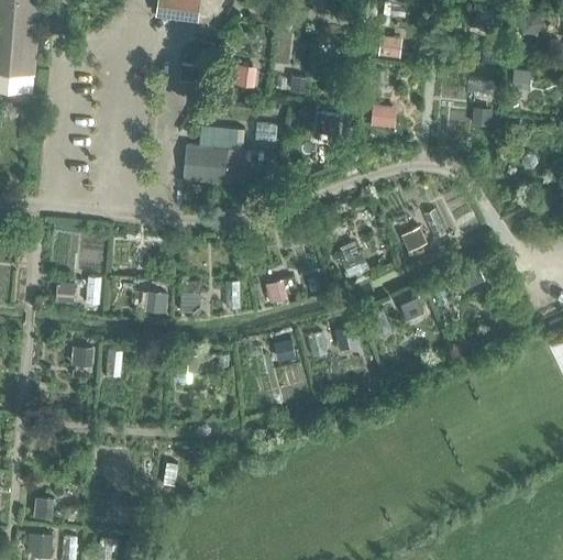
[(0,0),(0,72),(34,75),(40,0),(0,0)]
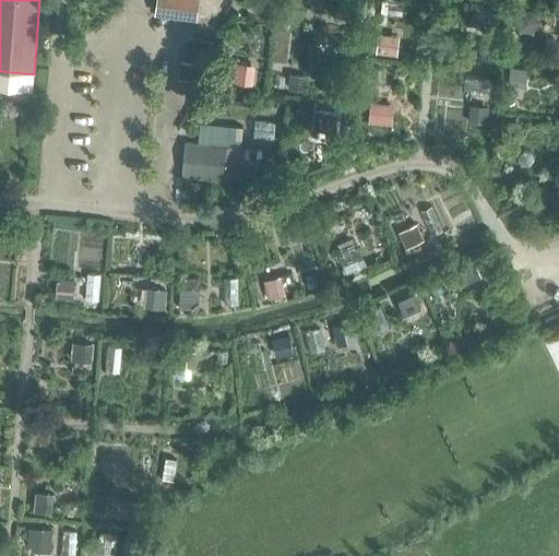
[(195,21),(195,20),(198,0),(156,0),(155,15),(195,21)]
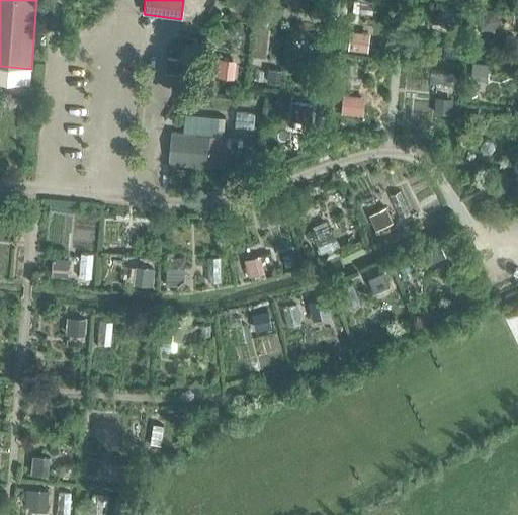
[(438,8),(436,23),(460,25),(462,11),(438,8)]
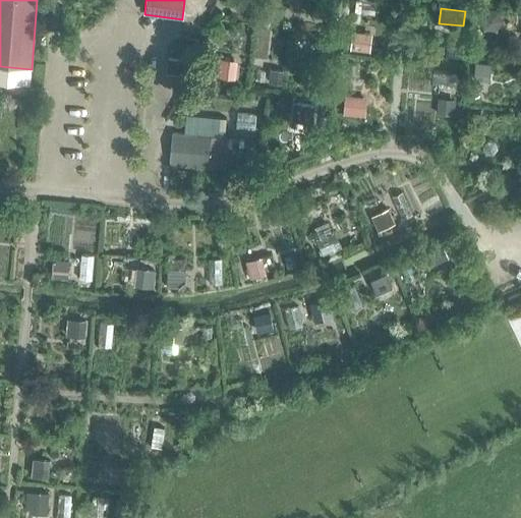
[(485,11),(479,21),(484,32),(496,33),(503,22),(498,12),(485,11)]
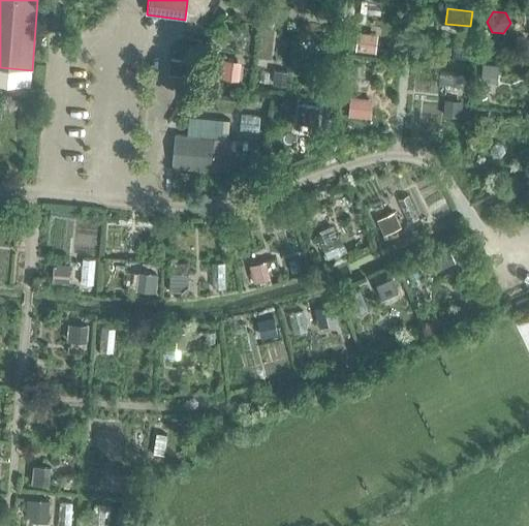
[(358,32),(355,51),(372,53),(374,34),(358,32)]
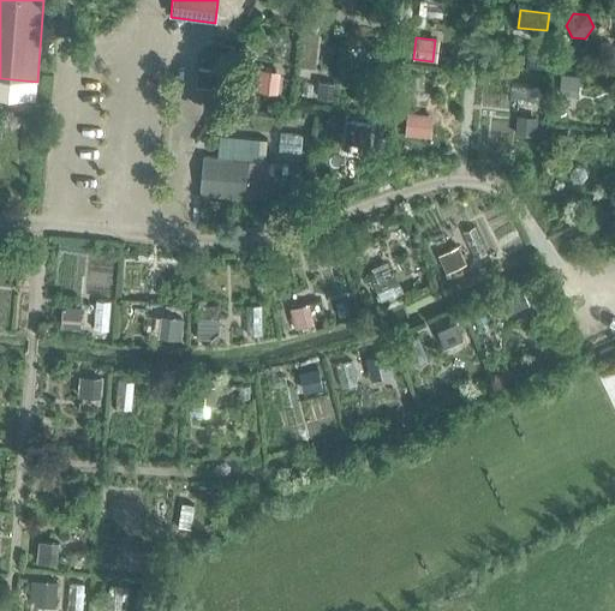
[(560,75),(559,96),(577,99),(579,77),(560,75)]
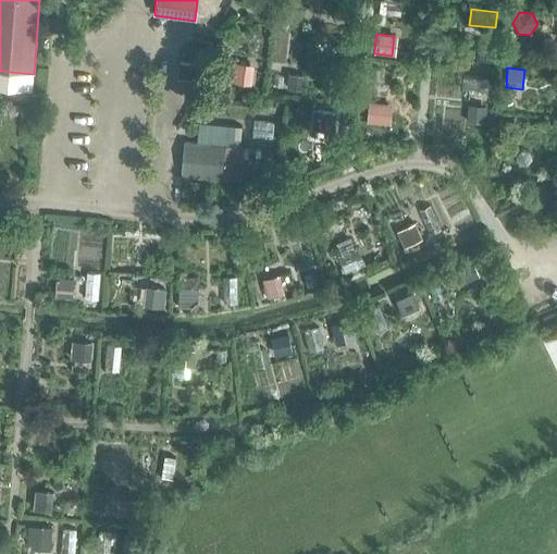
[(291,75),(288,89),(299,90),(301,76),(291,75)]
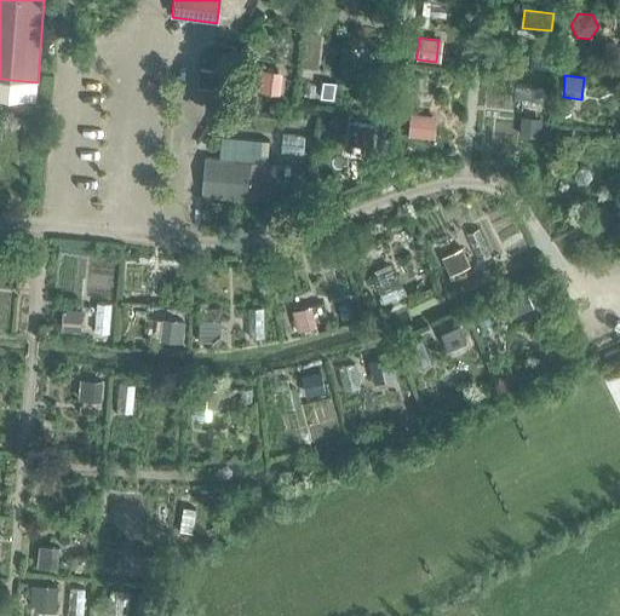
[(359,86),(356,104),(379,107),(380,88),(359,86)]
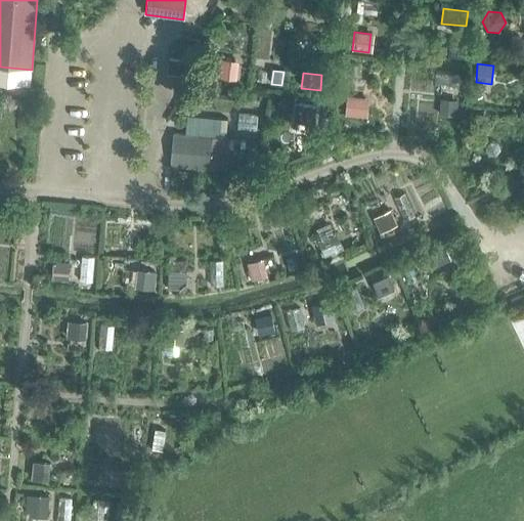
[(346,97),(345,117),(361,118),(363,99),(346,97)]
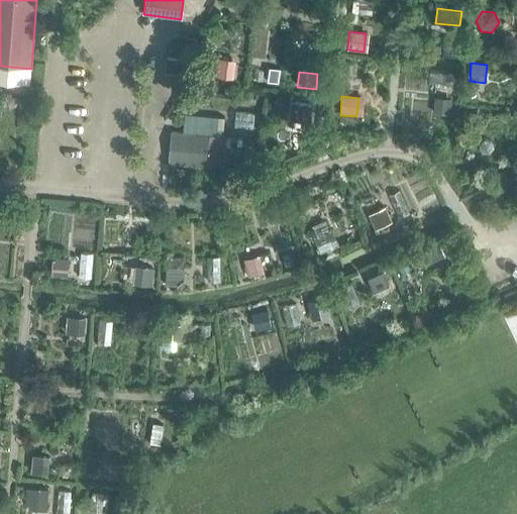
[(434,99),(433,114),(450,115),(452,100),(434,99)]
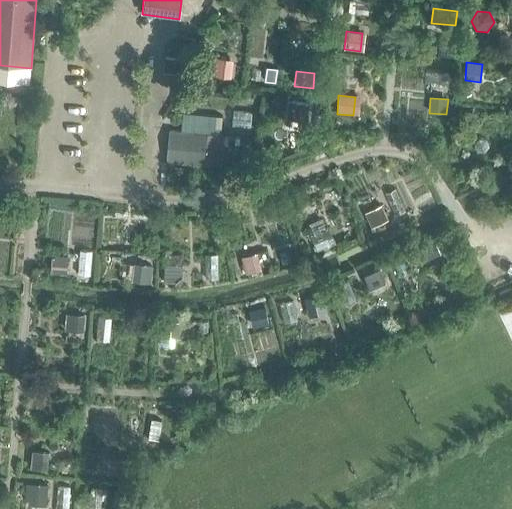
[(293,101),(291,117),(309,119),(311,104),(293,101)]
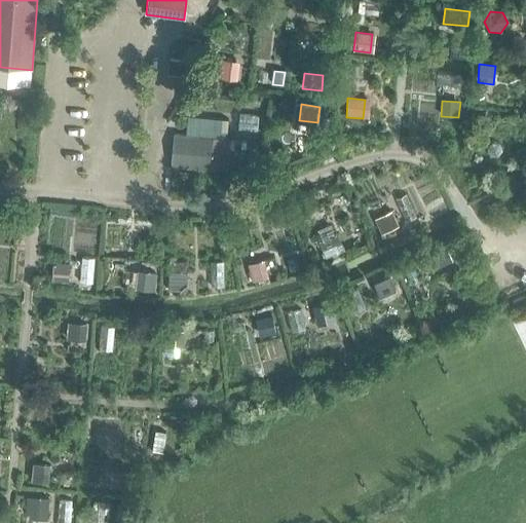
[(210,172),(212,140),(175,136),(174,136),(171,169),(172,169),(172,167),(210,172)]
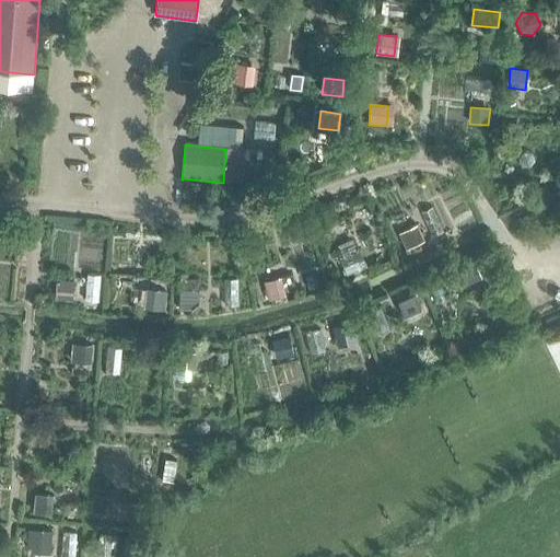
[(417,225),(398,234),(406,251),(424,242),(417,225)]
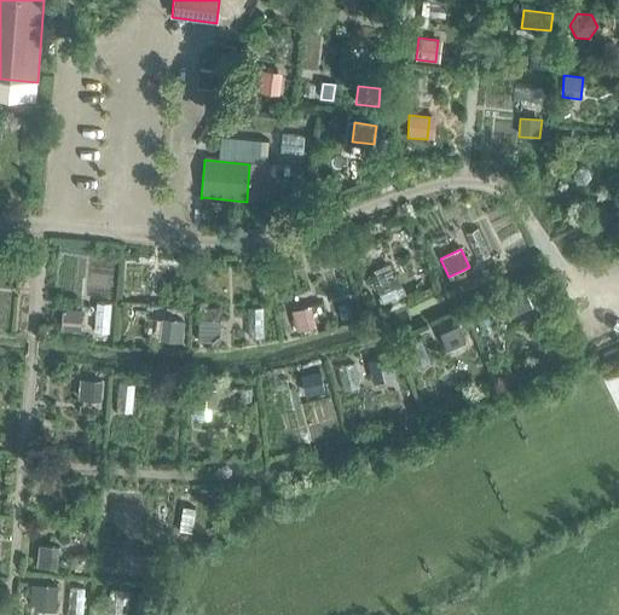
[(380,284),(375,286),(383,306),(401,299),(393,278),(380,284)]
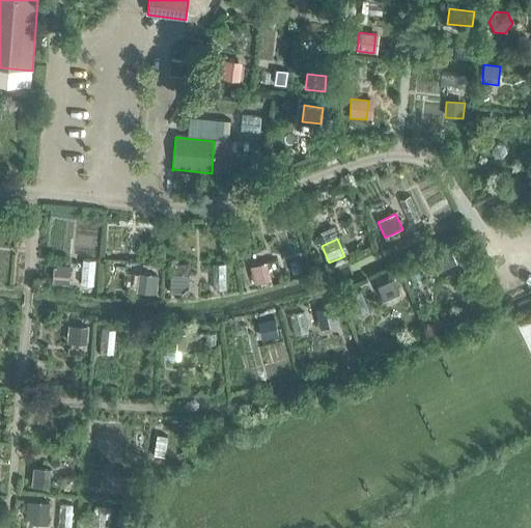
[(451,251),(439,257),(444,270),(457,264),(451,251)]
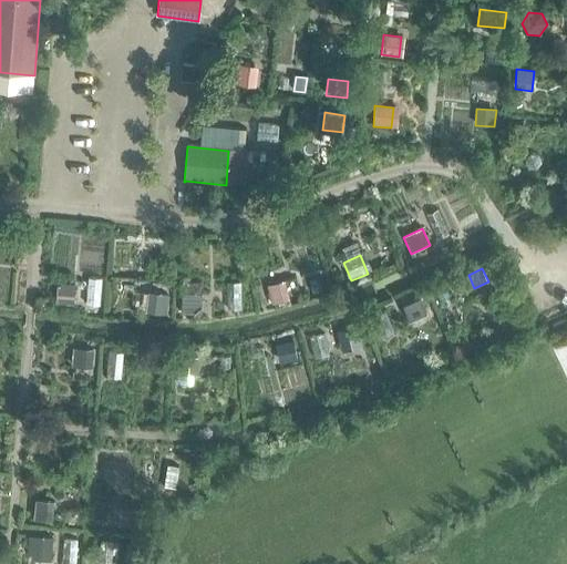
[(101,306),(103,279),(90,278),(88,305),(101,306)]
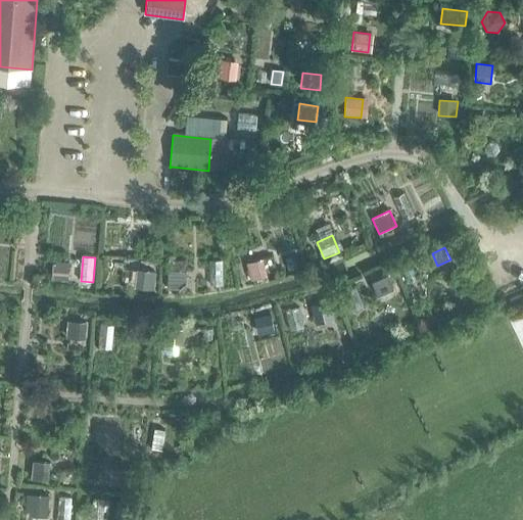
[(262,260),(246,265),(251,281),(267,277),(262,260)]
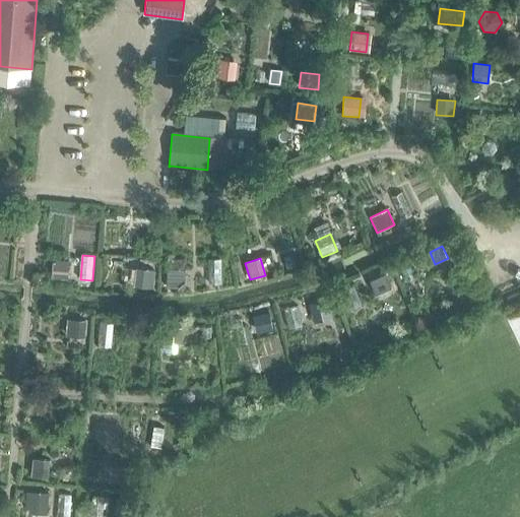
[(53,260),(51,279),(67,280),(69,262),(53,260)]
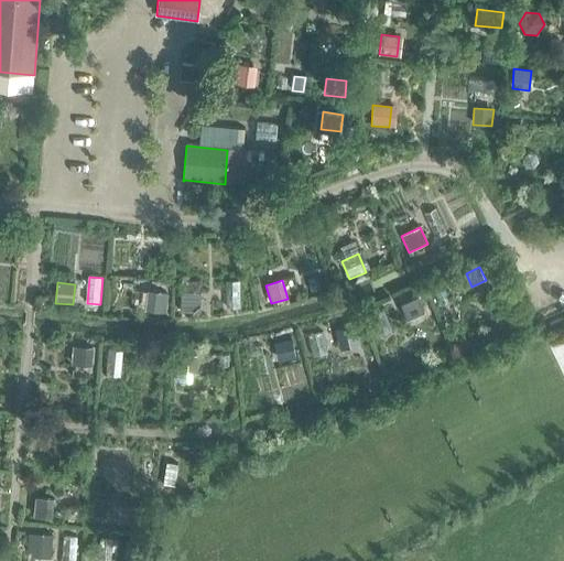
[(149,293),(147,311),(165,313),(166,294),(149,293)]
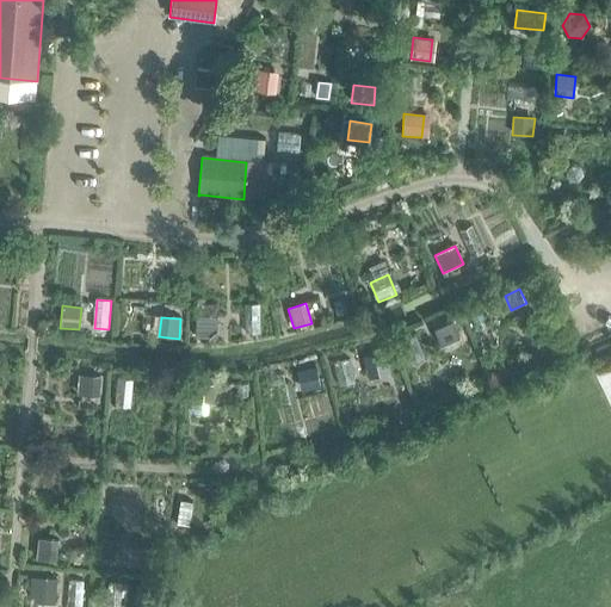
[(217,317),(196,317),(196,338),(217,338),(217,317)]
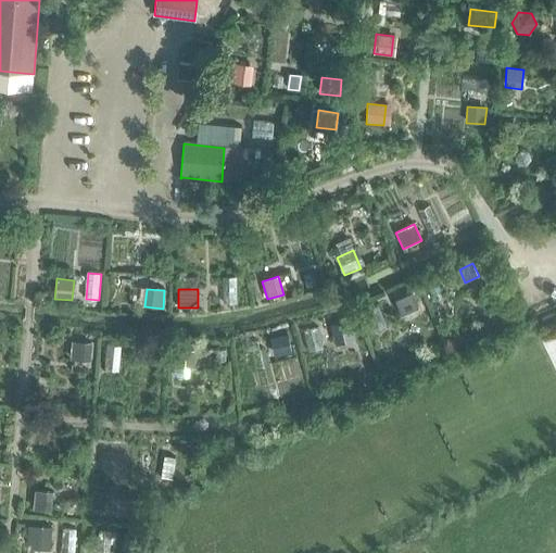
[(412,290),(394,298),(402,316),(419,309),(412,290)]
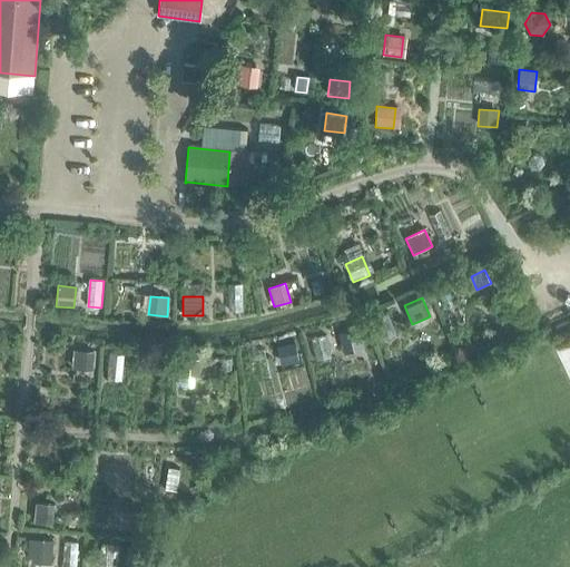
[(357,329),(338,334),(343,351),(362,345),(357,329)]
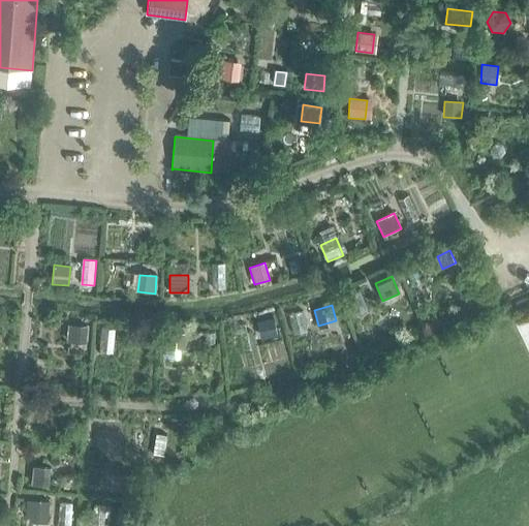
[(273,318),(256,322),(259,336),(276,332),(273,318)]
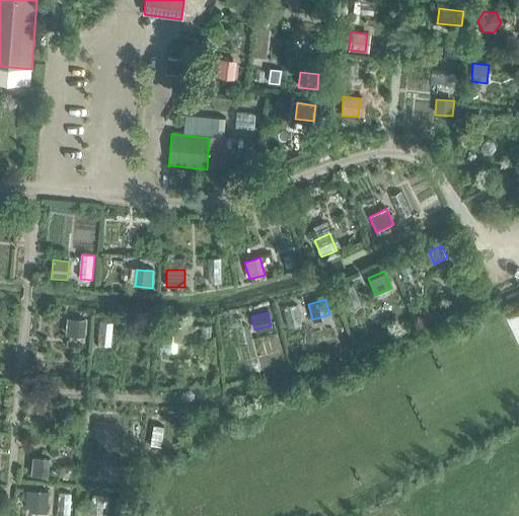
[(67,319),(66,337),(84,339),(86,321),(67,319)]
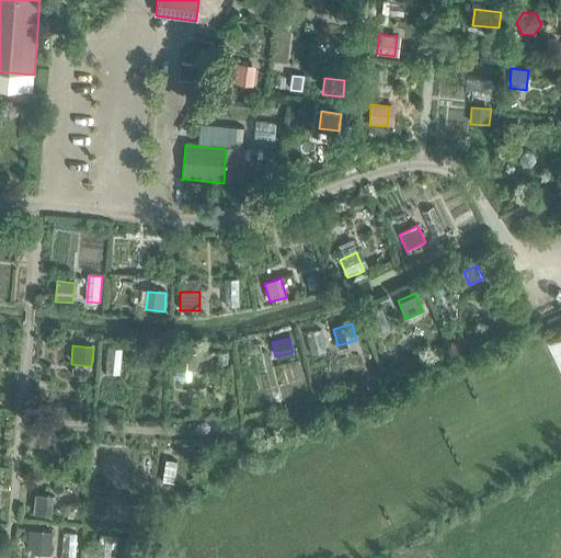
[(194,354),(176,354),(176,373),(190,373),(194,373),(194,354)]
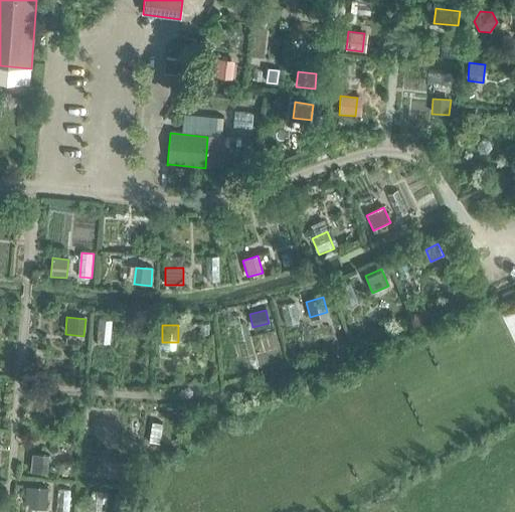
[(32,455),(31,473),(46,474),(48,456),(32,455)]
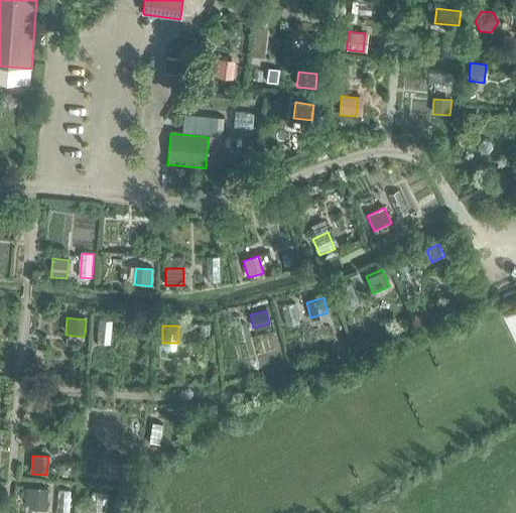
[(114,463),(113,481),(135,482),(135,464),(114,463)]
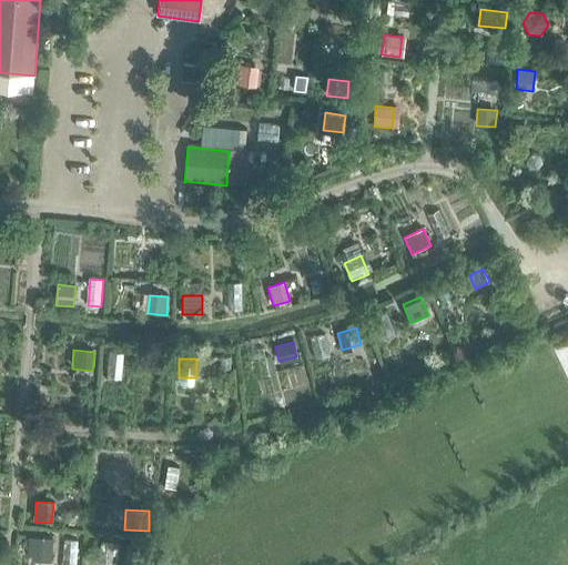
[(32,540),(31,558),(52,560),(52,541),(32,540)]
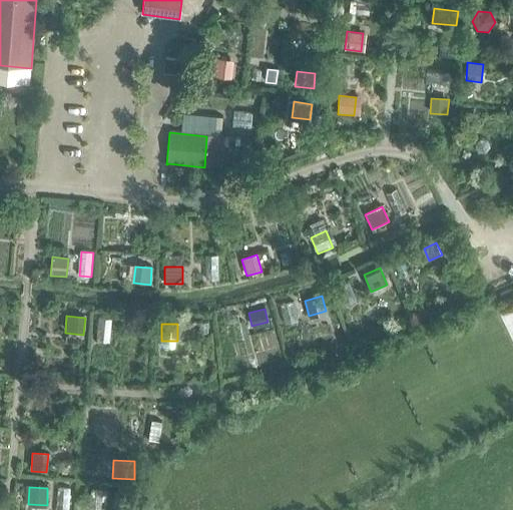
[(114,493),(113,506),(130,507),(131,494),(114,493)]
